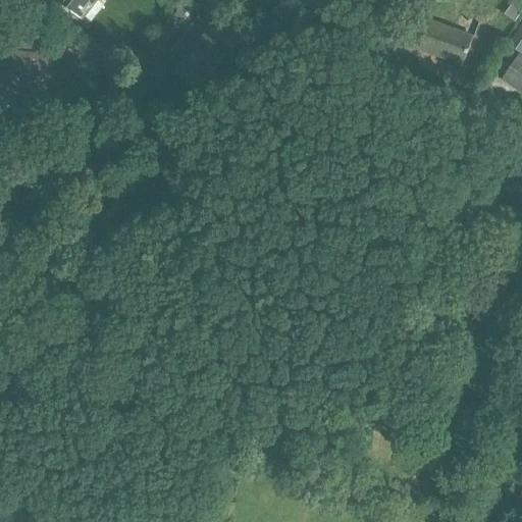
[(58,0),(84,20),(87,17),(93,21),(104,5),(99,1),(99,0),(58,0)]
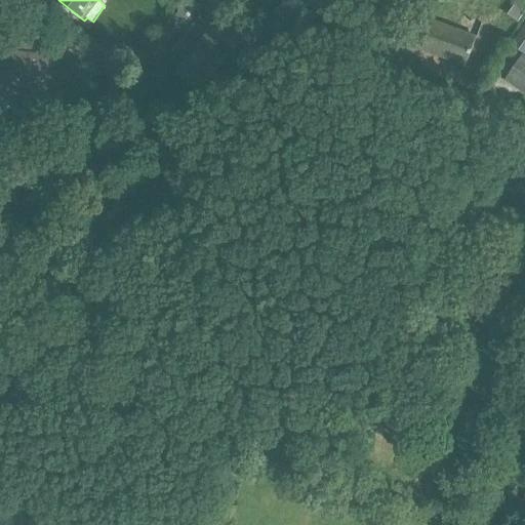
[(187,26),(202,5),(194,0),(187,0),(175,17),(187,26)]
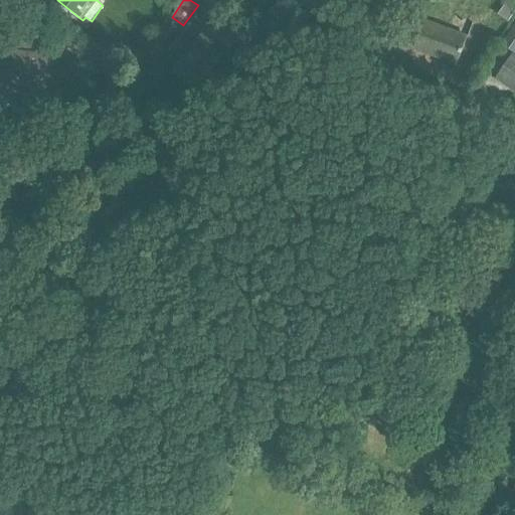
[(514,6),(507,1),(498,15),(508,21),(514,11),(514,6)]
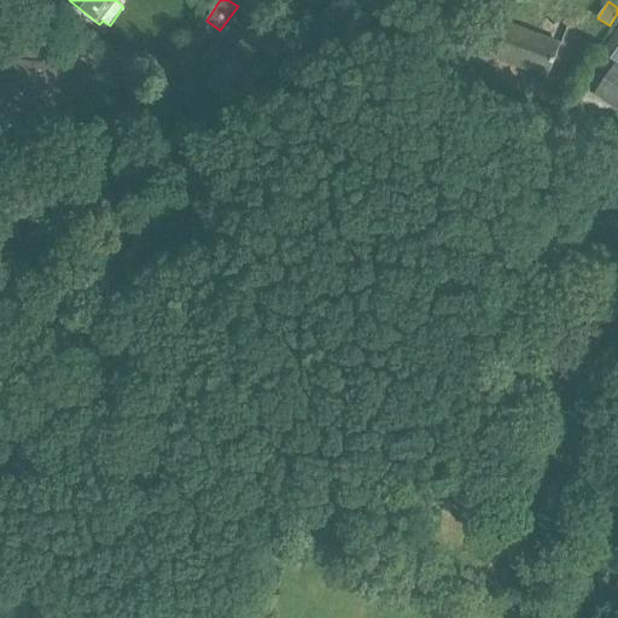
[(548,77),(561,42),(509,23),(496,58),(548,77)]
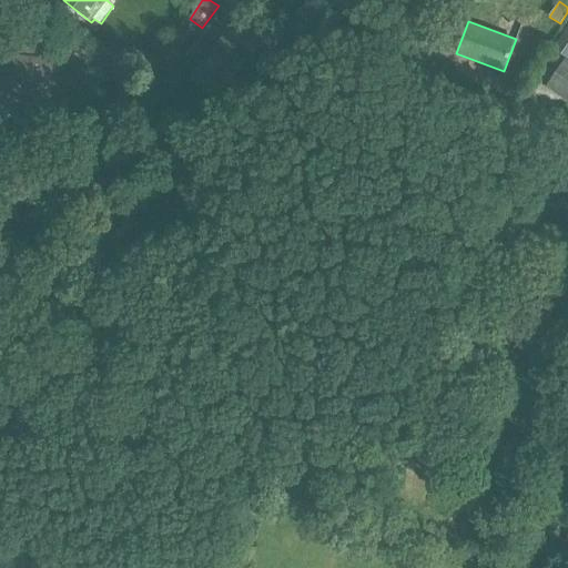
[(567,27),(555,49),(567,57),(567,27)]
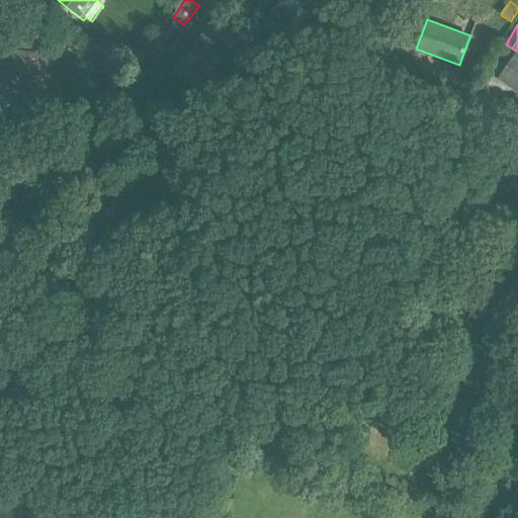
[(209,31),(175,73),(193,89),(229,47),(209,31)]
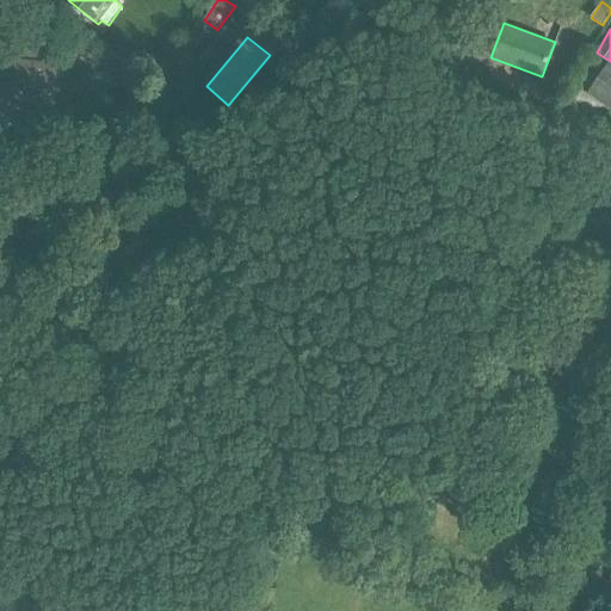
[(54,110),(57,62),(39,61),(41,45),(20,44),(14,105),(54,110)]
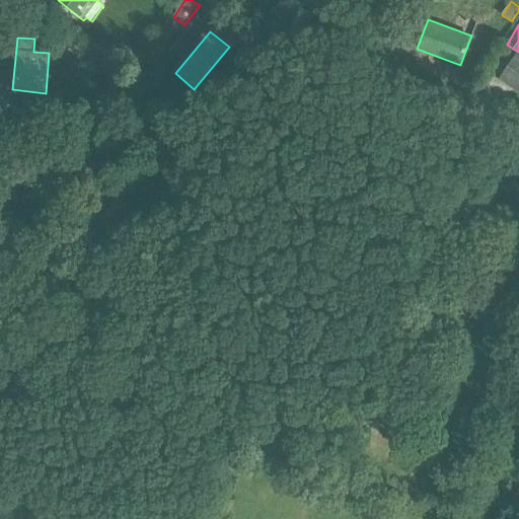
[(518,54),(517,53),(500,78),(518,91),(518,54)]
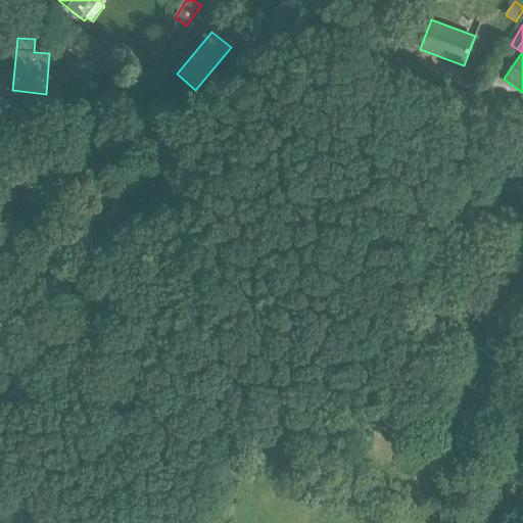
[(0,93),(0,108),(6,113),(13,103),(0,93)]
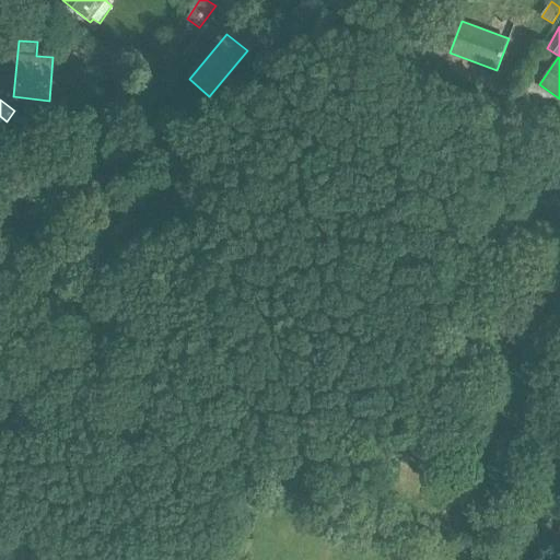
[(288,448),(301,454),(307,435),(299,432),(295,441),(291,440),(288,448)]
